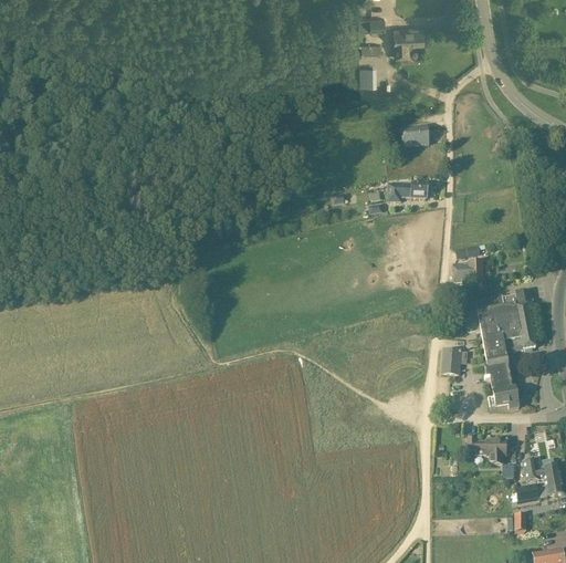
[(385,28),(384,16),(358,17),(358,29),(370,29),(370,32),(381,32),(381,29),(385,28)]
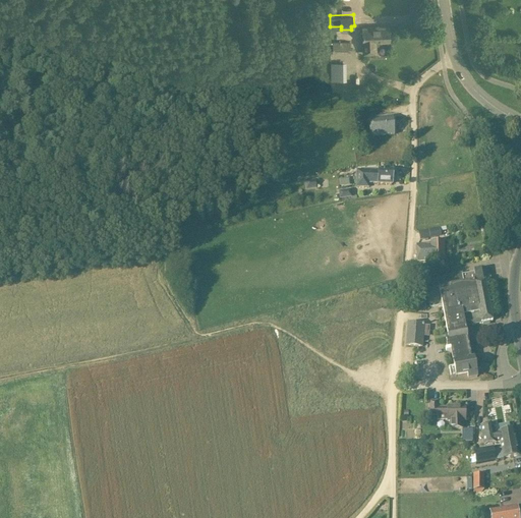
[(363,51),(375,51),(375,40),(389,39),(389,23),(362,24),(362,47),(363,51)]
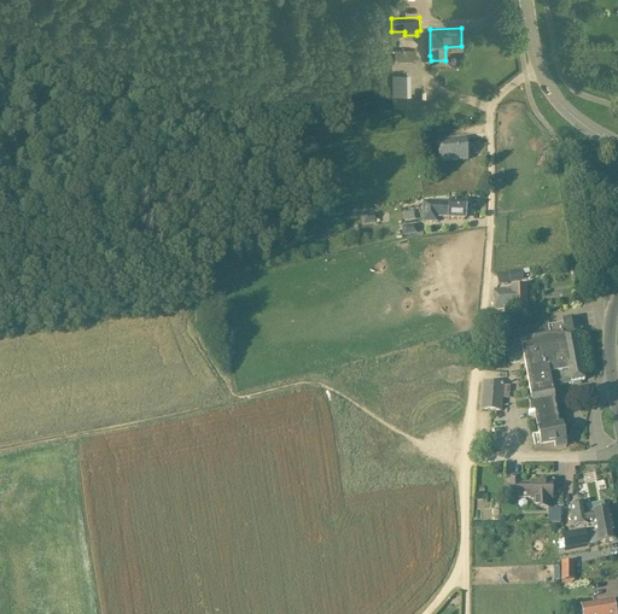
[(415,56),(415,46),(395,47),(395,59),(415,58),(415,56)]
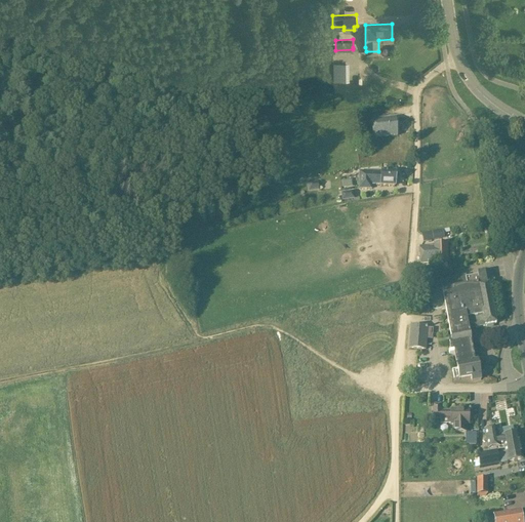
[(333,78),(346,78),(346,59),(333,59),(333,78)]
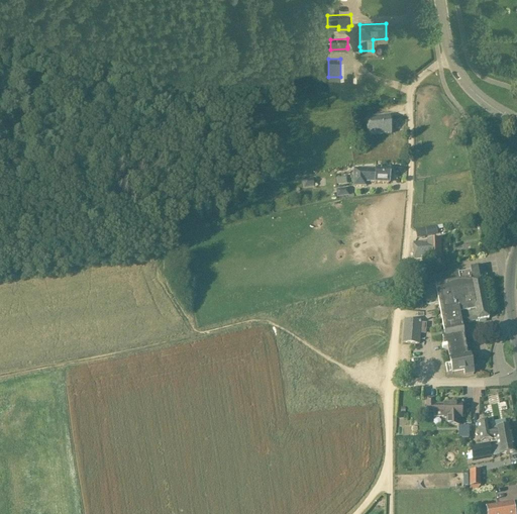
[(366,119),(364,119),(364,120),(364,122),(365,122),(366,138),(375,137),(393,136),(392,123),(391,116),(385,117),(366,119)]
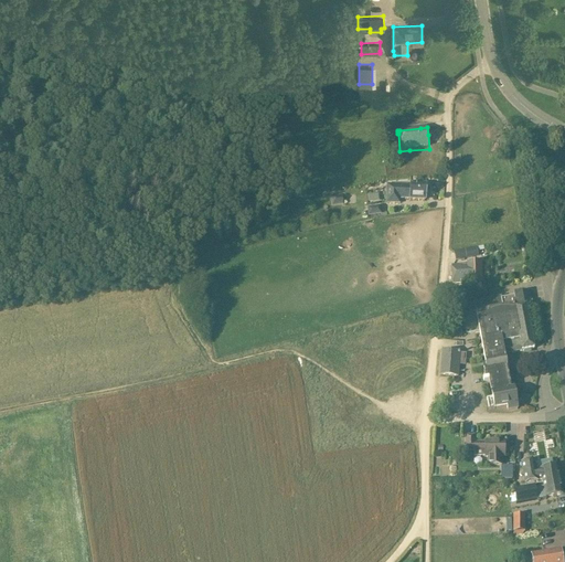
[(409,180),(409,182),(386,181),(386,200),(400,201),(400,197),(408,197),(426,198),(427,181),(409,180)]
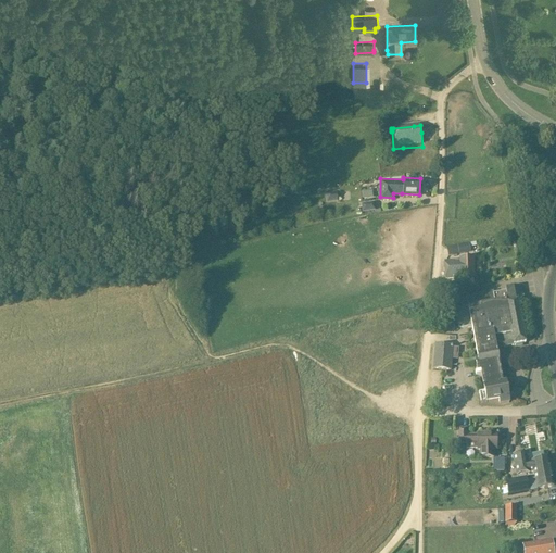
[(327,199),(338,198),(337,189),(331,189),(331,187),(326,187),(327,199)]
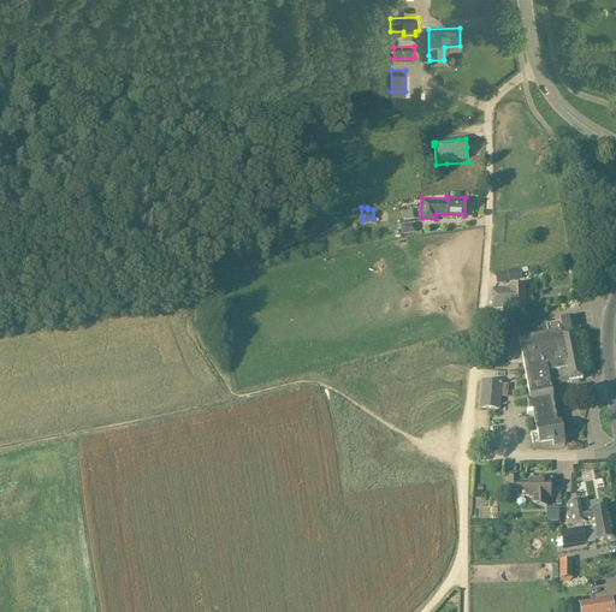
[(415,229),(414,221),(400,223),(402,232),(415,230),(415,232),(422,231),(421,227),(415,229)]
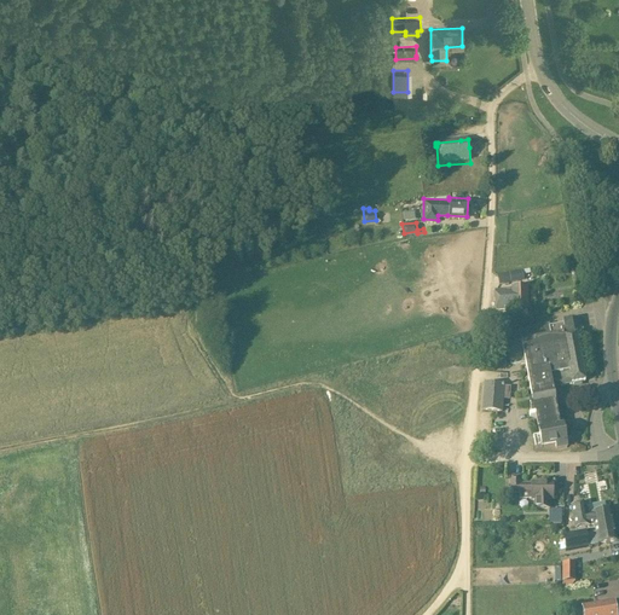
[(496,283),(503,283),(503,282),(512,280),(521,279),(519,270),(499,273),(495,274),(496,283)]
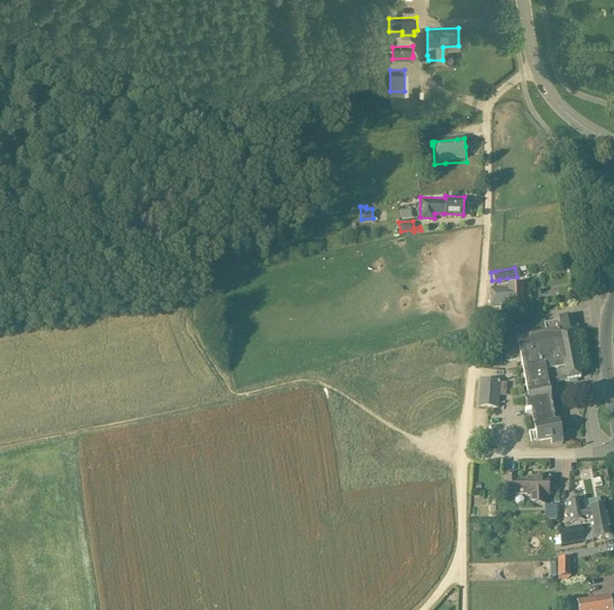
[(491,305),(500,305),(507,305),(523,305),(522,283),(507,283),(507,284),(491,285),(491,305)]
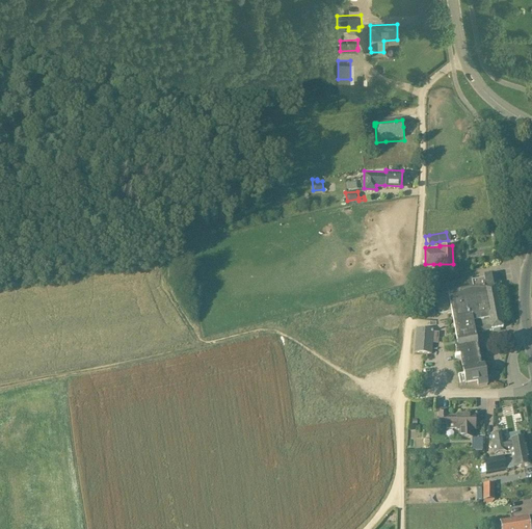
[(503,325),(495,286),(501,285),(498,272),(483,274),(484,276),(472,280),(472,276),(446,282),(448,291),(435,293),(439,312),(451,310),(454,327),(456,342),(457,345),(454,346),(456,354),(459,353),(464,382),(477,380),(478,385),(487,382),(483,364),(481,365),(477,341),(476,338),(475,331),(503,325)]
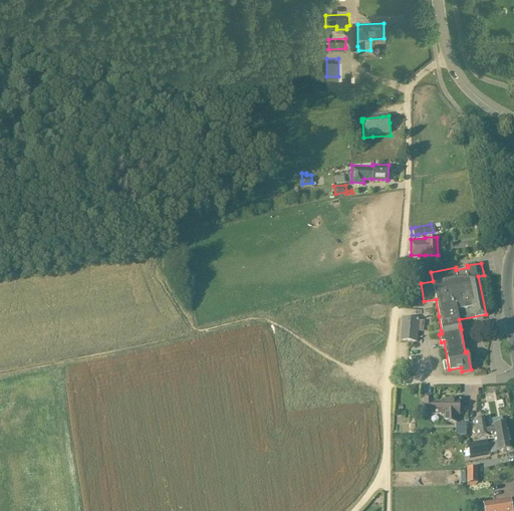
[(404,316),(402,316),(400,339),(409,340),(417,340),(417,336),(419,318),(404,316)]
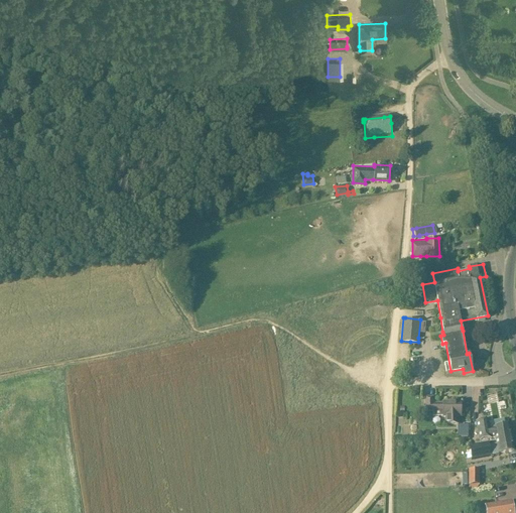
[(424,395),(425,410),(432,410),(432,414),(443,414),(443,415),(446,415),(446,423),(458,423),(458,415),(461,415),(461,400),(442,401),(433,401),(433,394),(424,395)]
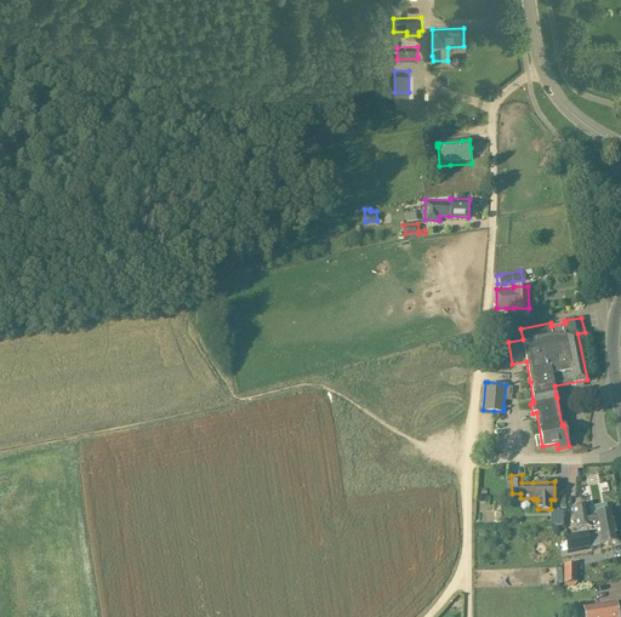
[(576,529),(596,525),(596,527),(615,524),(613,508),(590,513),(587,502),(571,504),(576,529)]
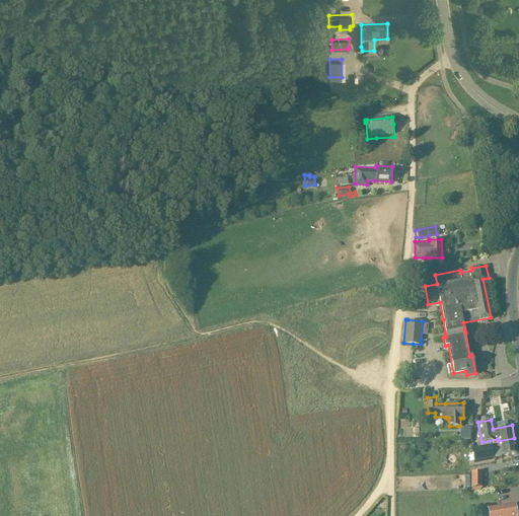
[(498,441),(499,445),(478,449),(483,465),(503,460),(501,454),(517,451),(514,438),(498,441)]
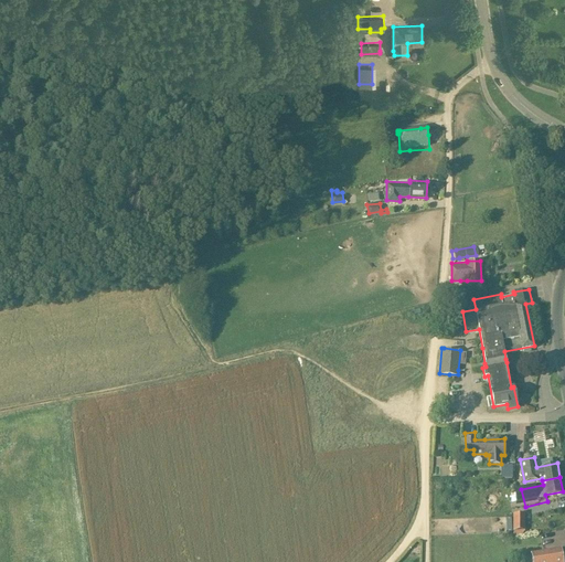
[(513,530),(513,544),(524,544),(524,543),(539,541),(536,527),(525,528),(525,511),(513,511),(513,512),(513,530)]
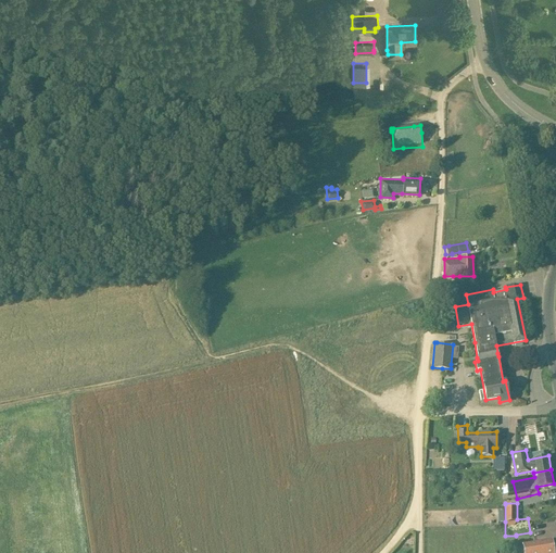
[(532,542),(523,543),(523,552),(553,552),(551,539),(532,542)]
